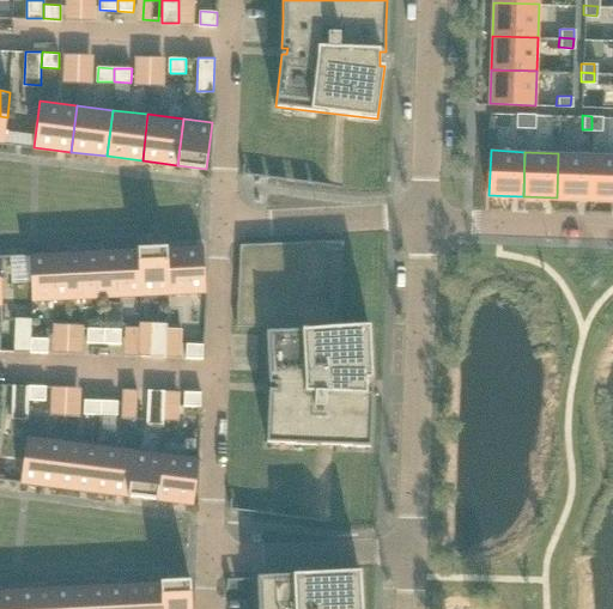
[(558,153),(557,198),(590,200),(592,154),(558,153)]
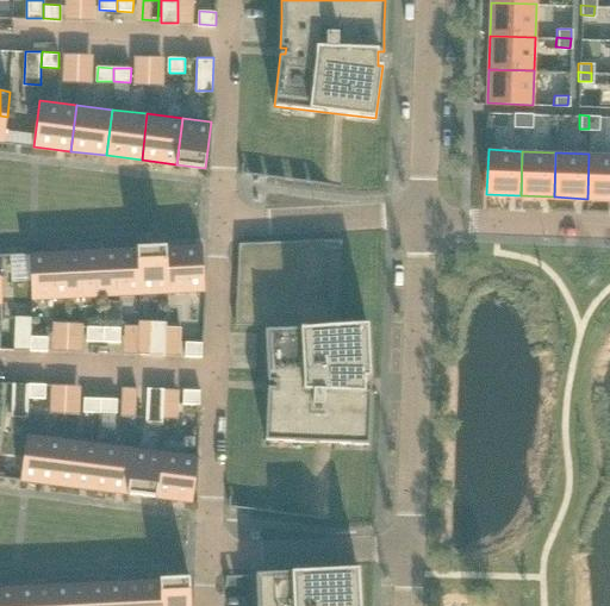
[(609,154),(589,154),(587,199),(609,199),(609,154)]
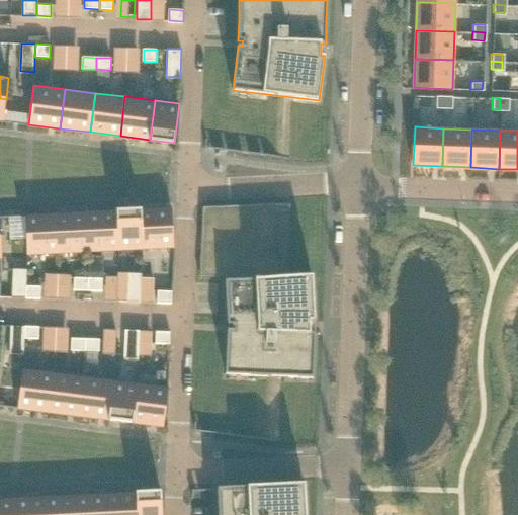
[(227,329),(226,374),(269,375),(313,377),(314,355),(315,333),(310,333),(311,321),(315,320),(314,297),(313,275),(297,276),(283,277),(286,239),(289,201),(246,203),(202,205),(201,240),(200,273),(225,275),(227,302),(228,325),(232,324),(232,330),(227,329)]
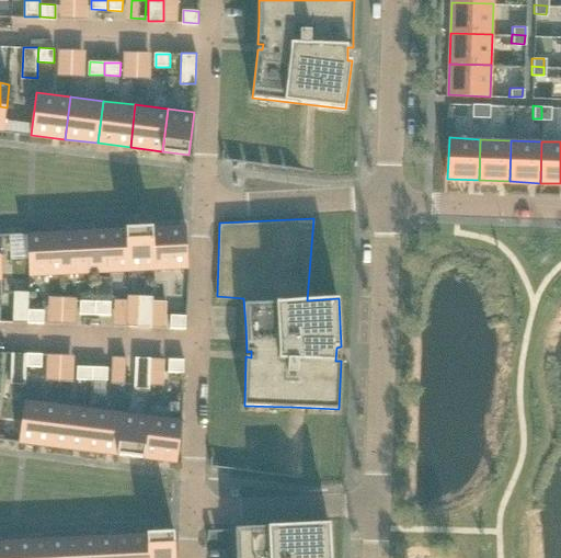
[(155,269),(189,266),(186,224),(152,226),(155,269)]
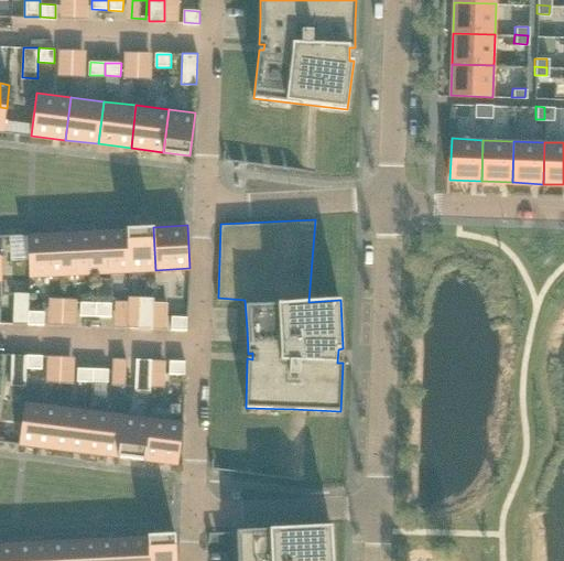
[(130,271),(155,270),(153,227),(128,228),(130,271)]
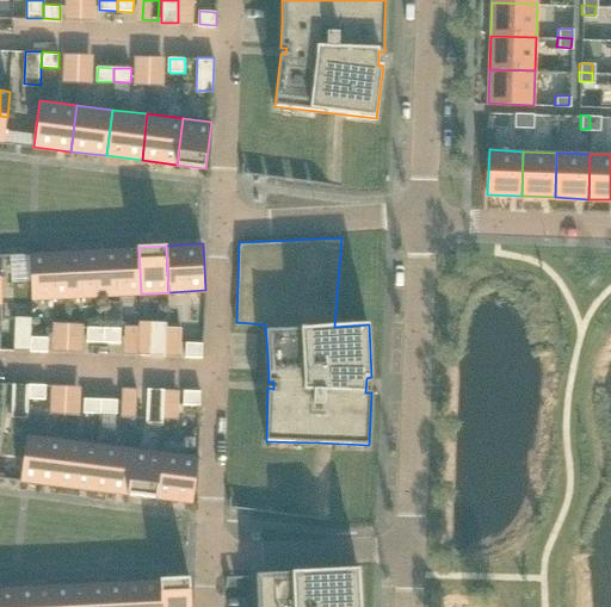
[(105,295),(141,293),(139,247),(103,249),(105,295)]
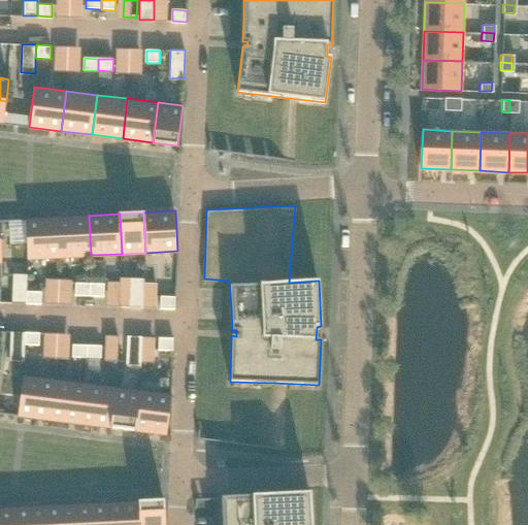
[(60,257),(91,255),(89,216),(58,217),(60,257)]
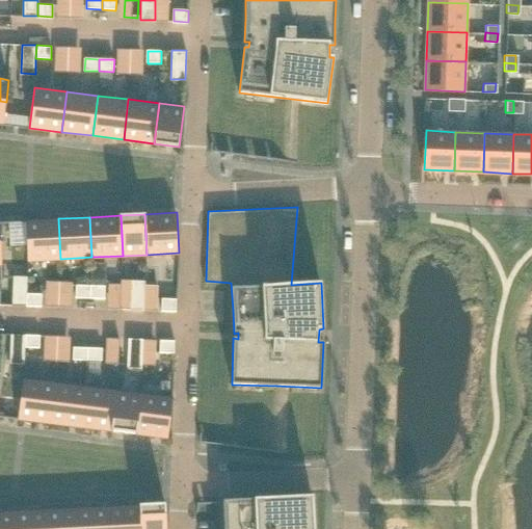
[(28,261),(60,259),(58,218),(26,220),(28,261)]
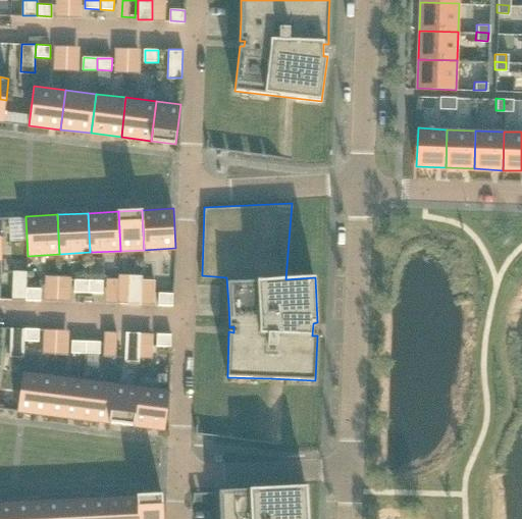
[(27,270),(12,270),(11,299),(25,299),(27,287),(27,270)]
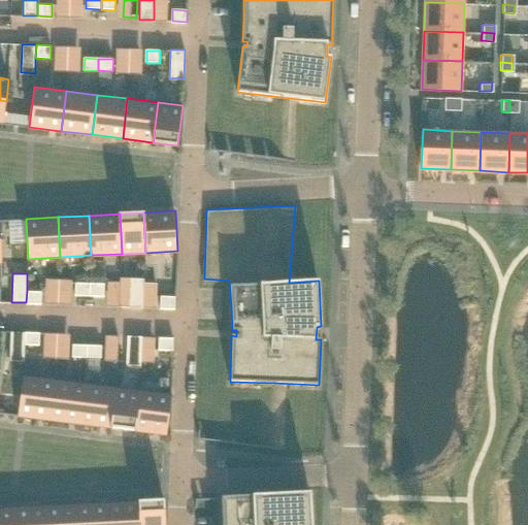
[(144,277),(130,277),(129,306),(143,306),(144,277)]
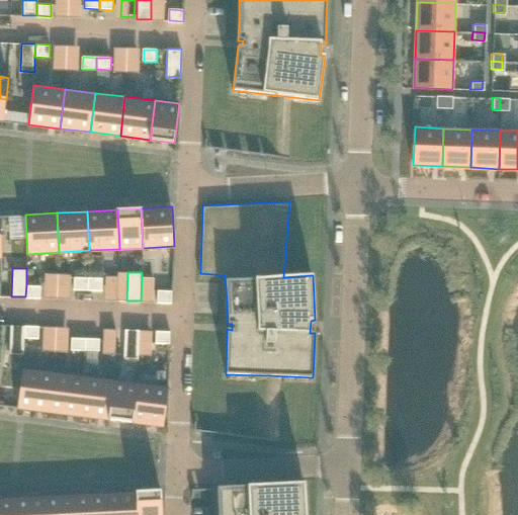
[(88,290),(89,278),(75,278),(74,290),(88,290)]
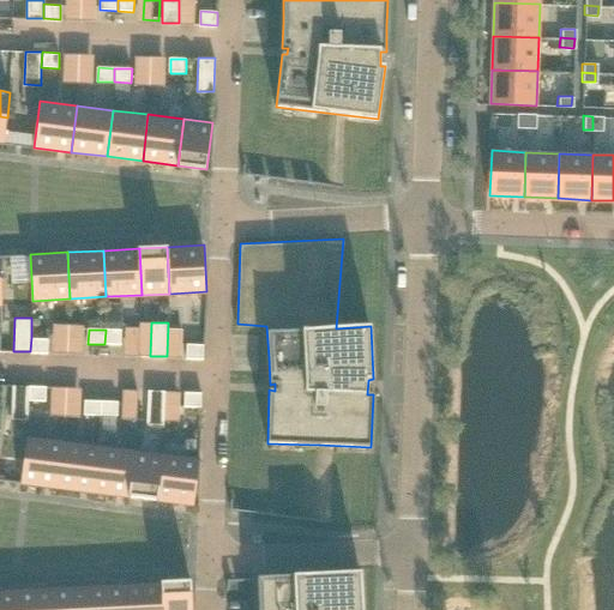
[(106,330),(104,344),(121,345),(122,331),(106,330)]
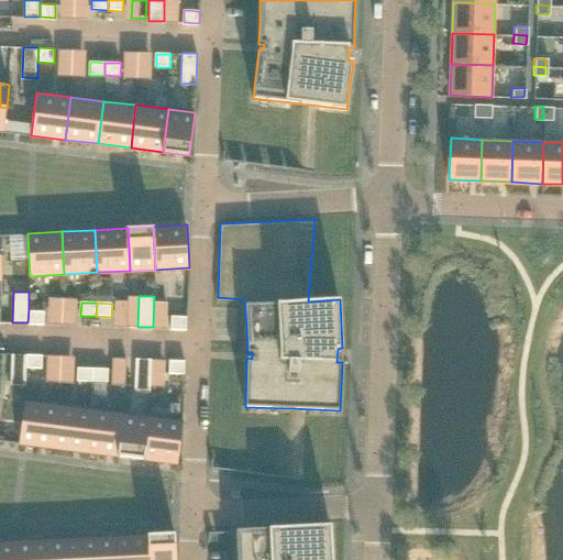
[(29,309),(28,322),(44,324),(44,310),(29,309)]
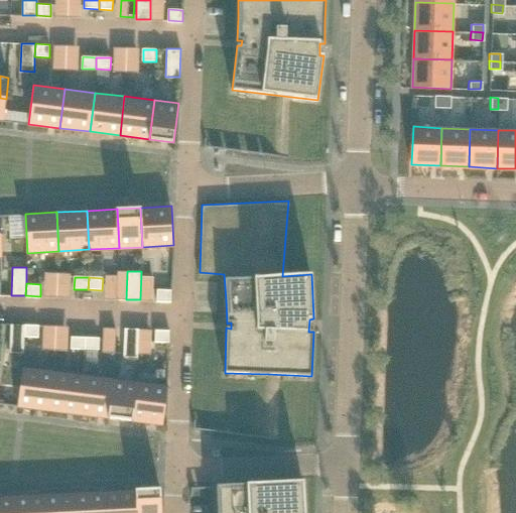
[(171,291),(157,290),(157,301),(171,301),(171,291)]
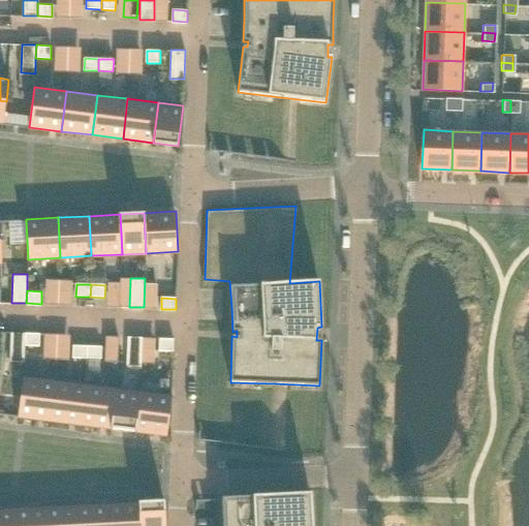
[(25,332),(10,332),(9,361),(24,361),(25,345),(25,332)]
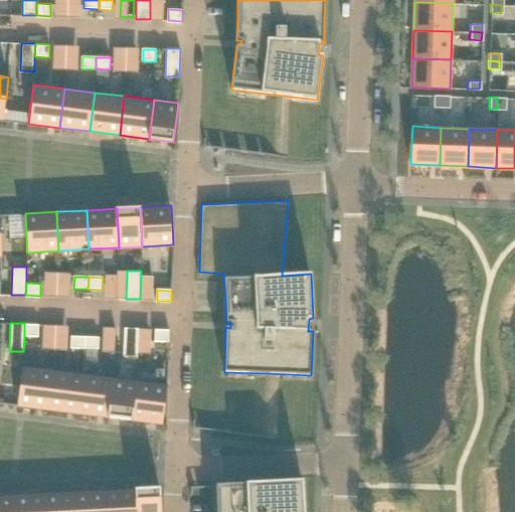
[(24,323),(24,336),(38,337),(39,324),(24,323)]
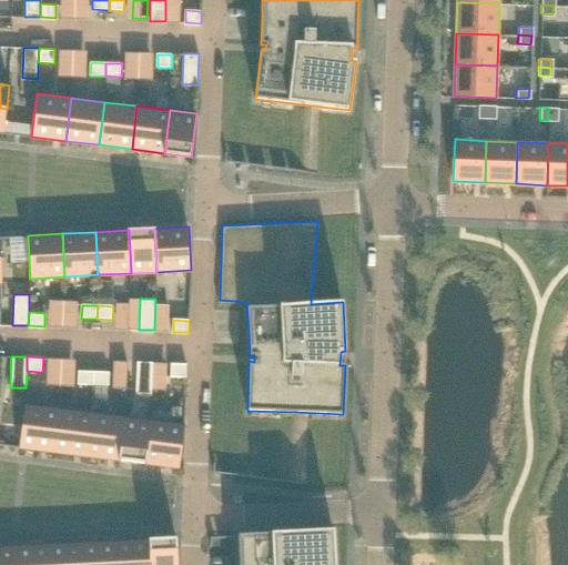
[(138,361),(137,392),(152,392),(153,361),(138,361)]
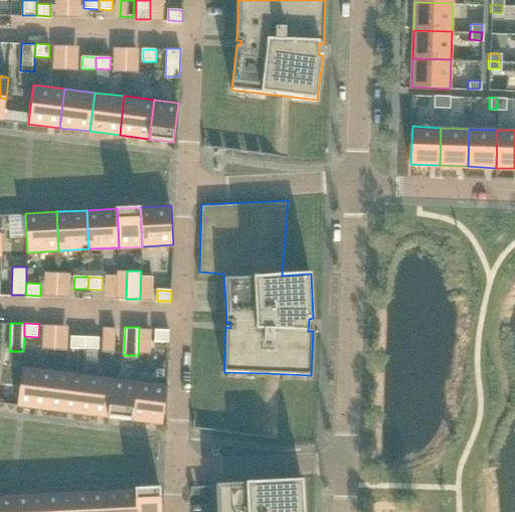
[(169,331),(155,330),(155,341),(169,342),(169,331)]
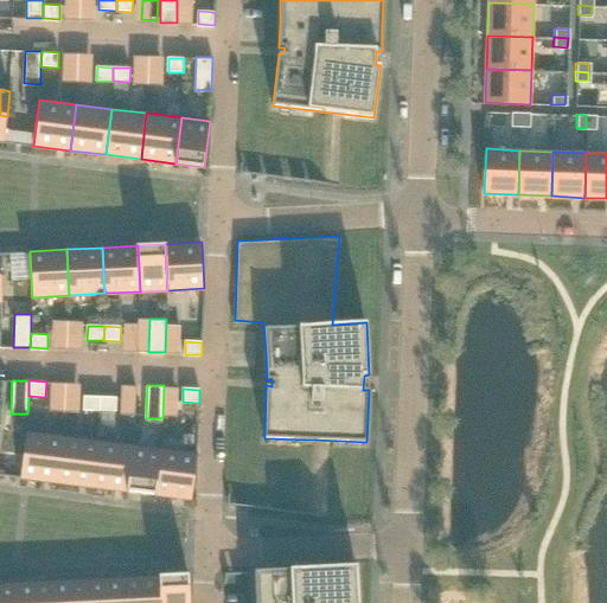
[(101,411),(101,397),(84,397),(83,411),(101,411)]
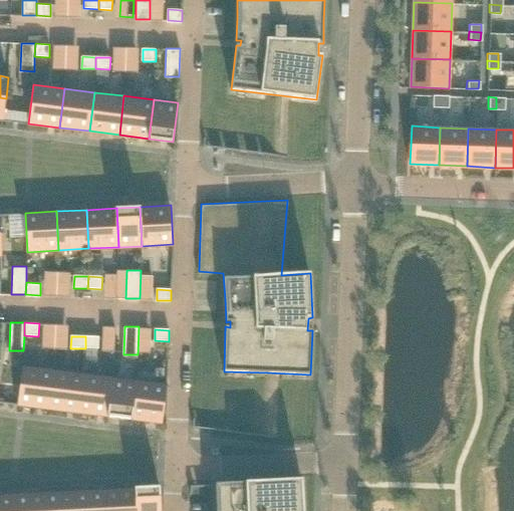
[(85,336),(85,348),(98,348),(99,336),(85,336)]
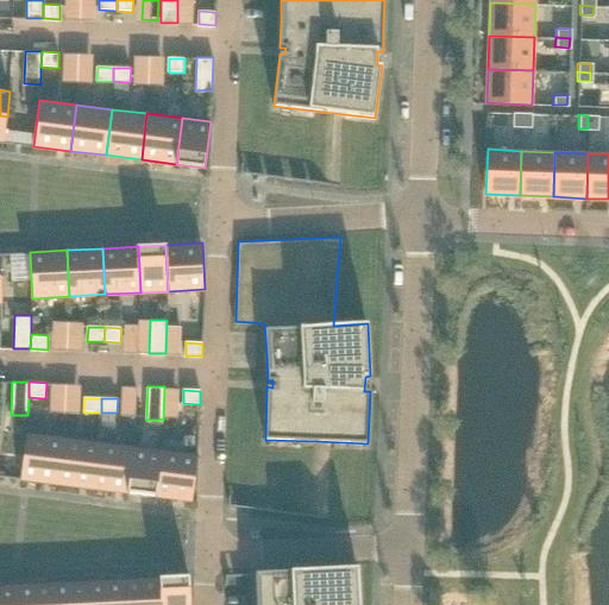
[(26,433),(22,479),(57,484),(63,438),(26,433)]
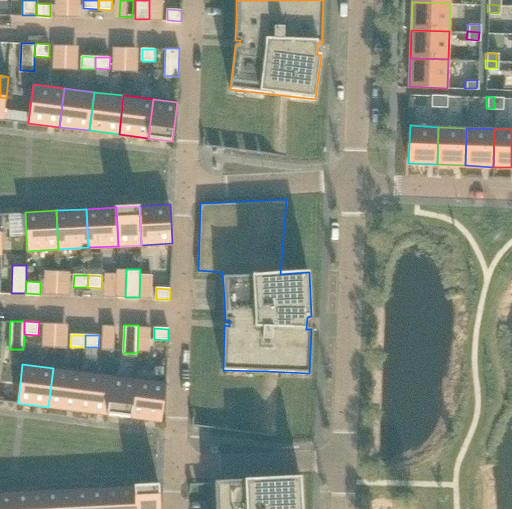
[(48,407),(78,410),(83,372),(53,368),(48,407)]
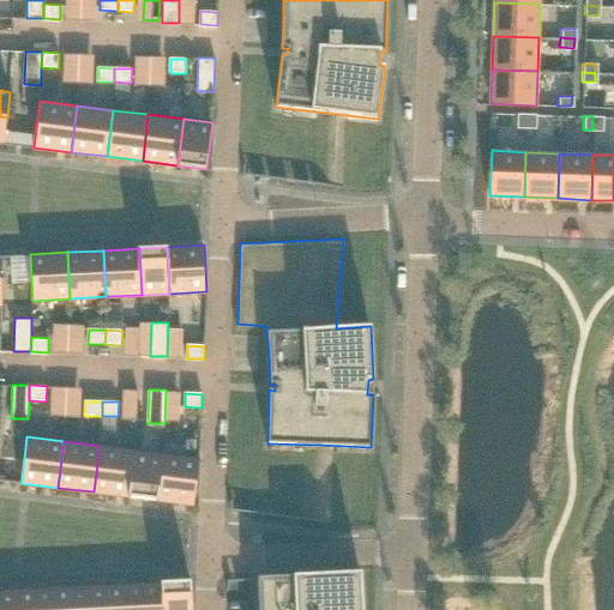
[(94,491),(130,496),(136,450),(100,446),(94,491)]
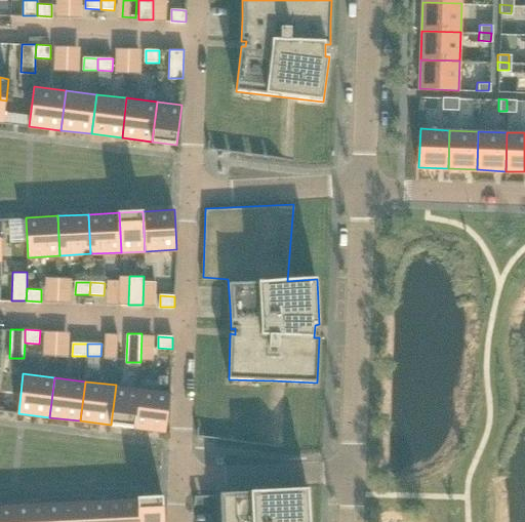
[(111,425),(133,428),(138,388),(116,385),(111,425)]
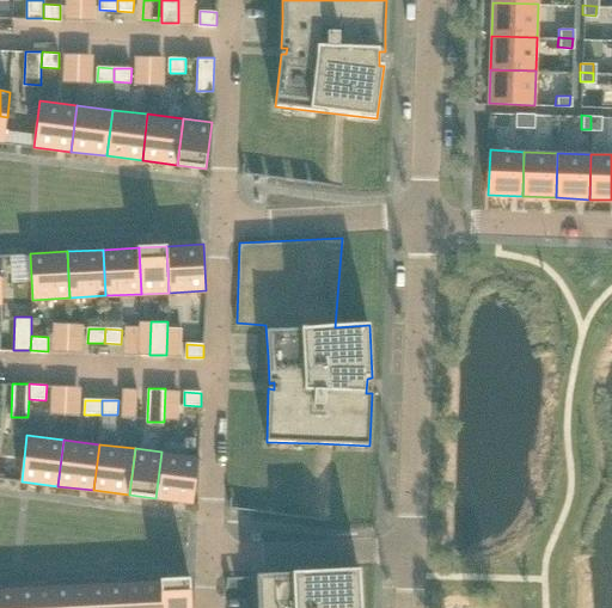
[(155,498),(193,503),(199,456),(161,452),(155,498)]
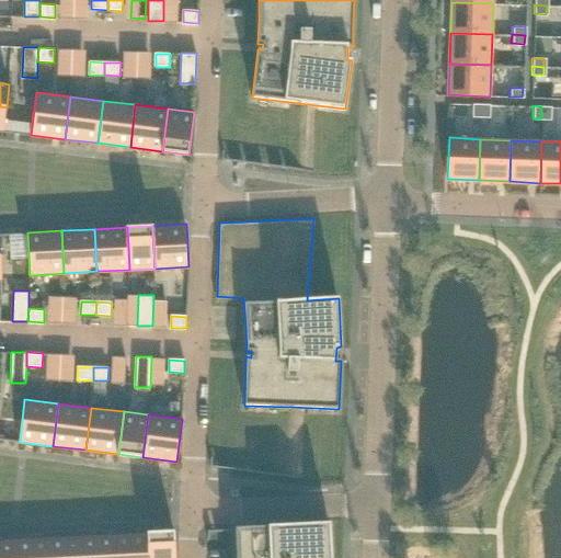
[(331,557),(330,523),(236,528),(236,557),(331,557)]
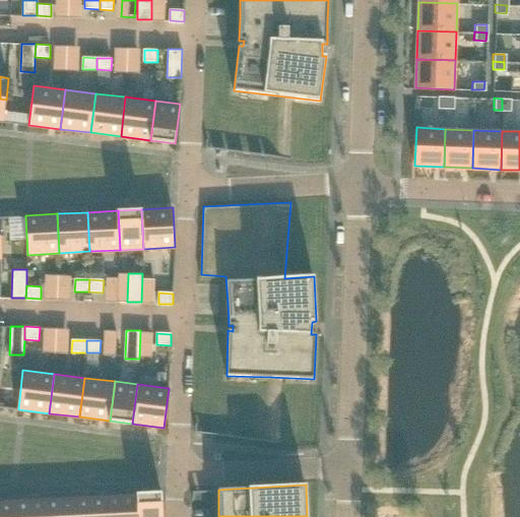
[(137,516),(161,516),(161,492),(137,493),(137,516)]
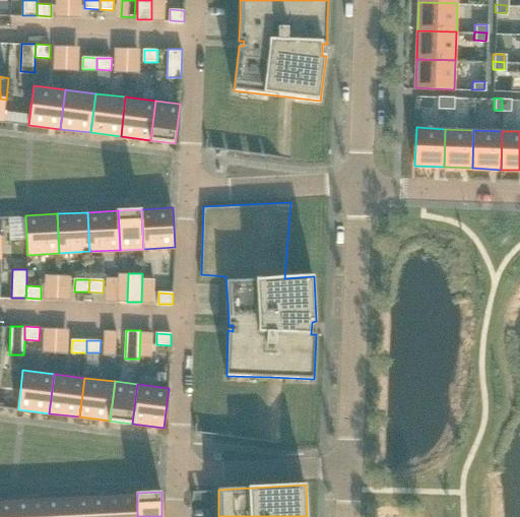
[(107,516),(137,516),(137,493),(107,495),(107,516)]
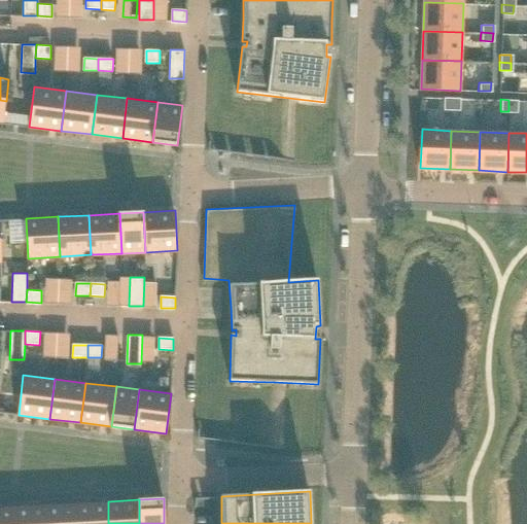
[(77,523),(108,523),(108,501),(77,502),(77,523)]
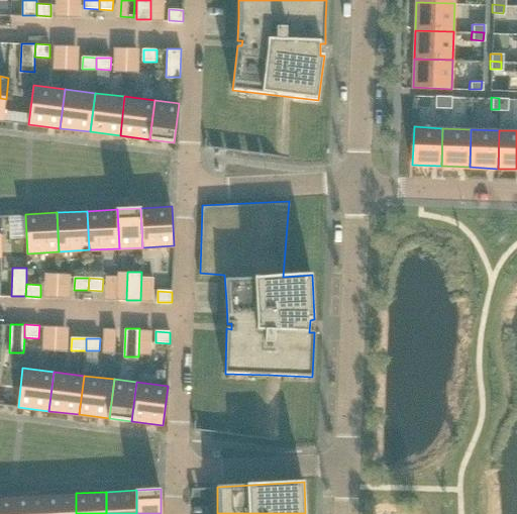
[(45,513),(76,513),(76,493),(45,494),(45,513)]
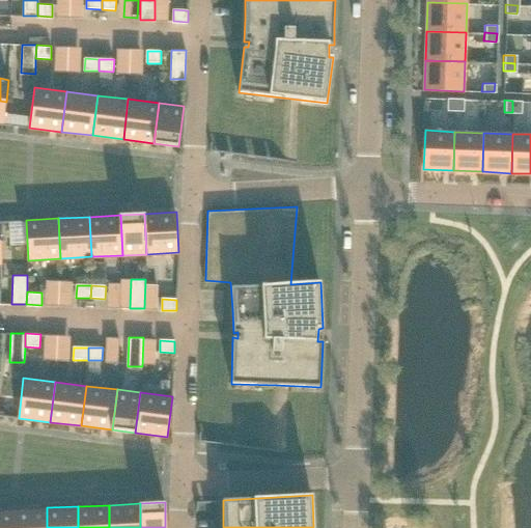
[(16,527),(47,527),(47,507),(16,509),(16,527)]
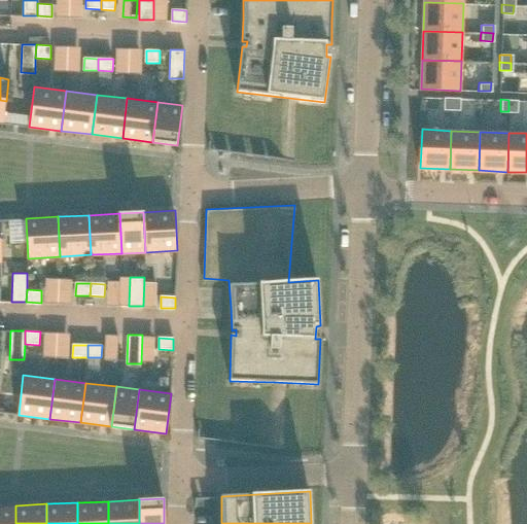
[(0,523),(15,523),(15,505),(0,505),(0,523)]
